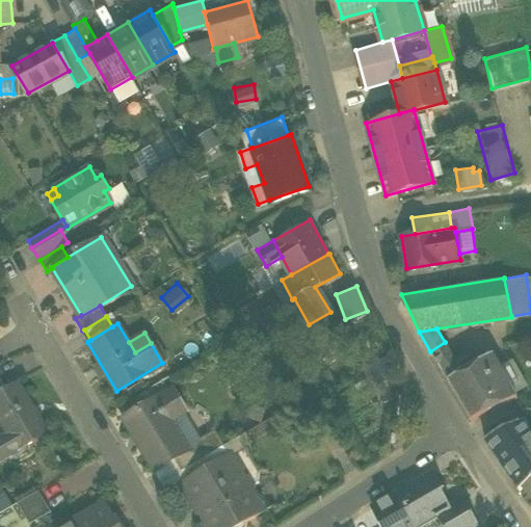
[(445,342),(430,351),(440,365),(453,358),(445,342)]
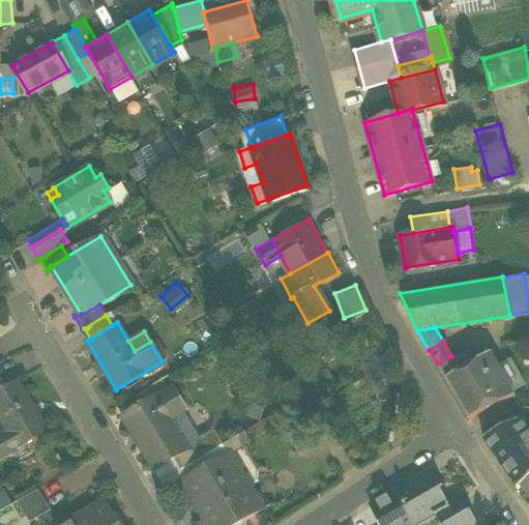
[(490,351),(458,369),(445,376),(469,415),(513,392),(511,389),(497,362),(490,351)]
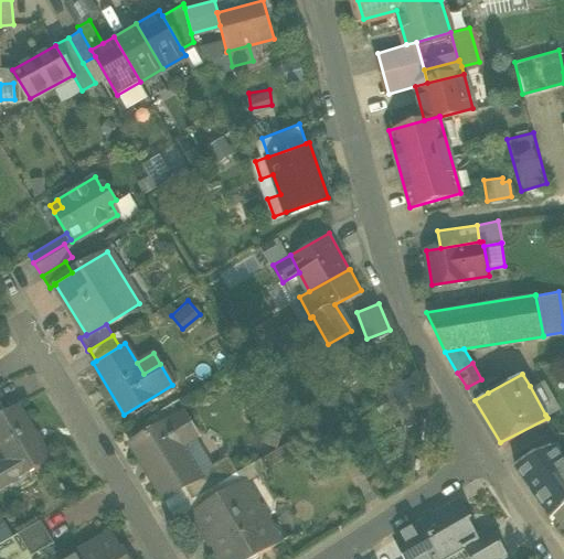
[(543,378),(530,386),(545,415),(560,407),(543,378)]
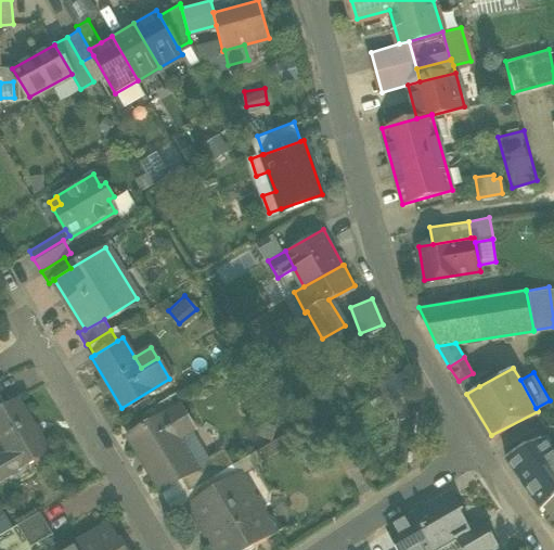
[(459,381),(466,394),(479,386),(473,373),(459,381)]
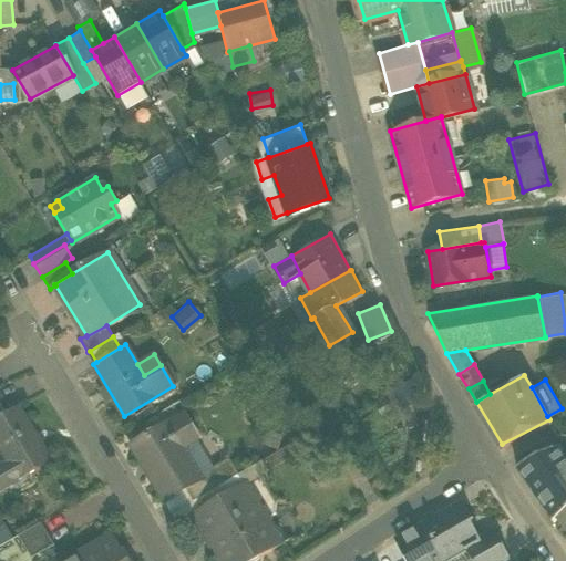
[(0,491),(51,461),(18,407),(7,414),(0,417),(0,447),(10,463),(0,468),(0,491)]
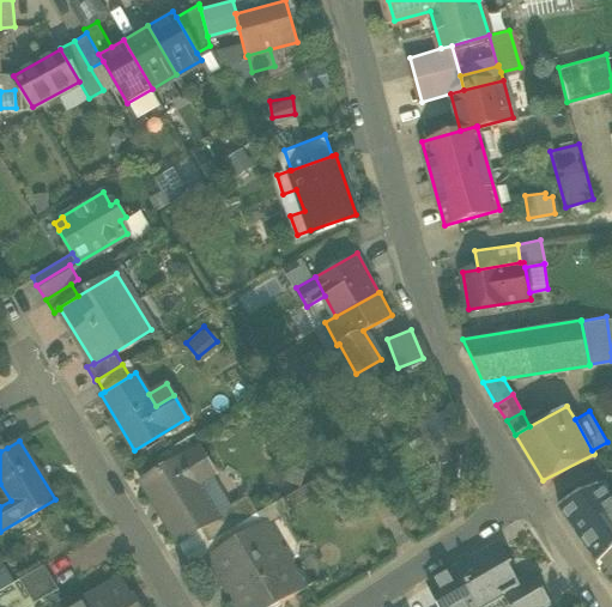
[(199,445),(182,455),(198,481),(214,472),(199,445)]
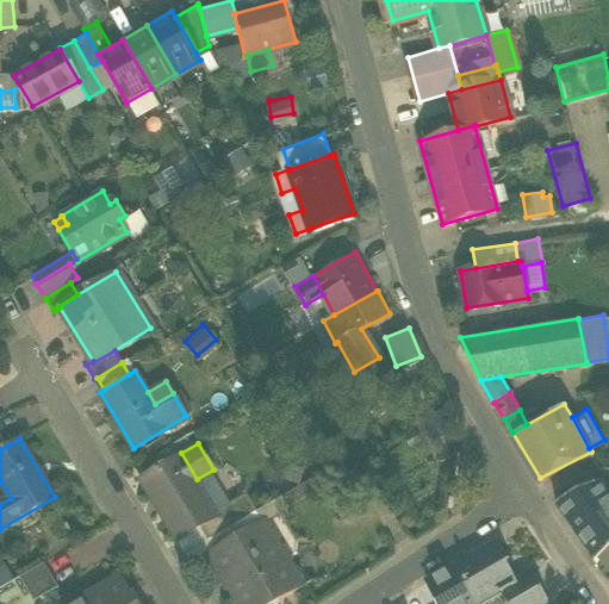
[(217,512),(197,479),(181,453),(140,478),(150,494),(153,493),(157,503),(162,509),(160,510),(176,539),(199,525),(217,514),(217,512)]
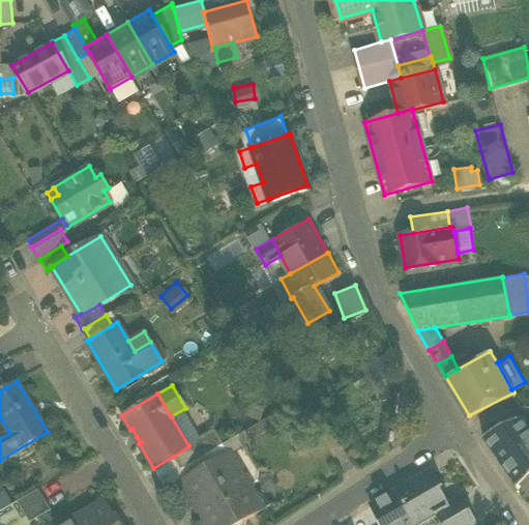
[(500,463),(516,486),(520,482),(528,474),(528,431),(520,417),(482,437),(500,463)]
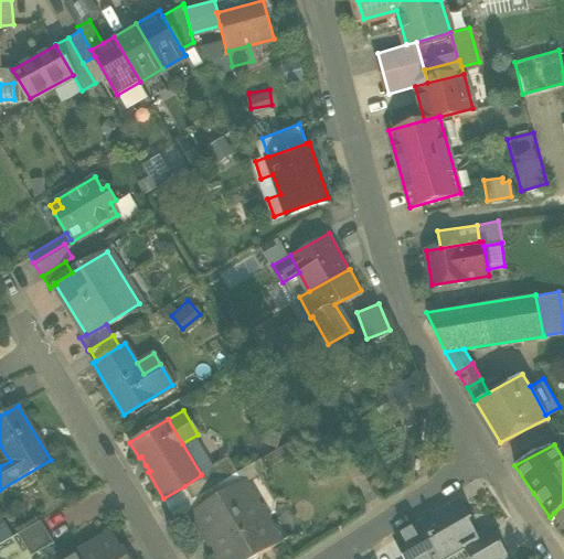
[(217,482),(236,471),(229,458),(210,469),(217,482)]
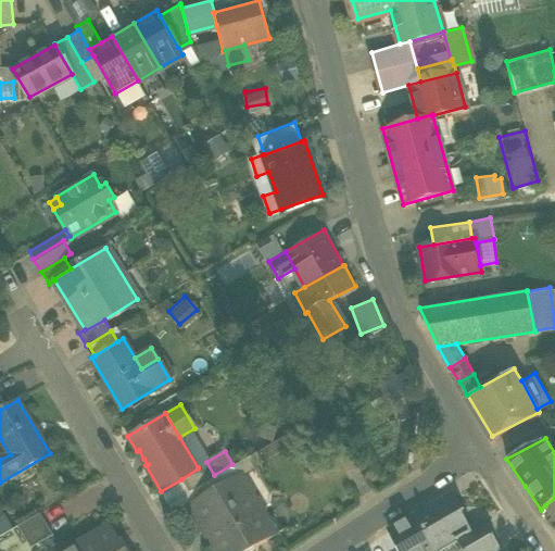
[(198,468),(181,479),(188,490),(214,475),(206,462),(198,467),(198,468)]
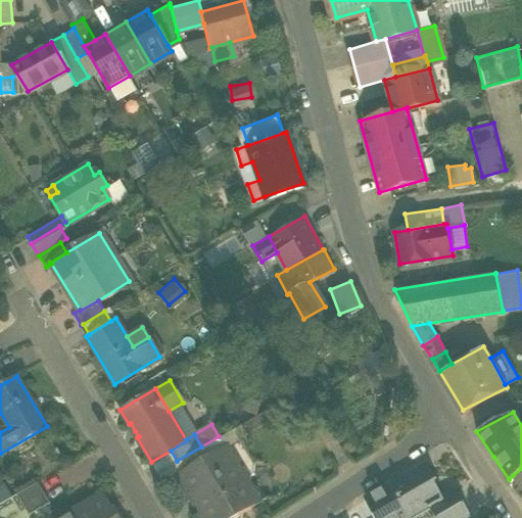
[(201,446),(177,461),(183,471),(225,446),(219,436),(201,446)]
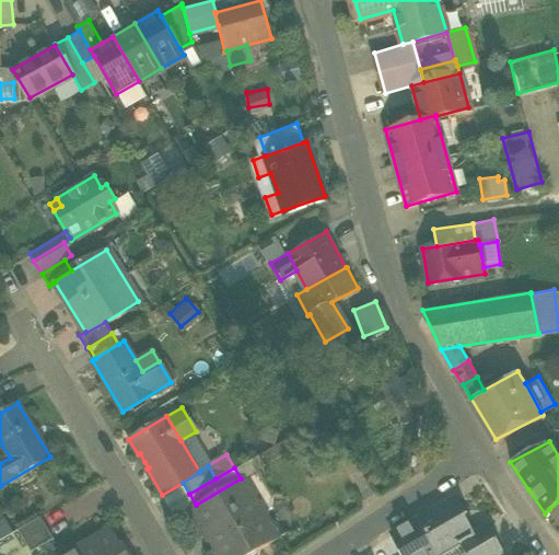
[(191,508),(218,554),(245,554),(276,536),(242,478),(241,478),(196,505),(191,508)]
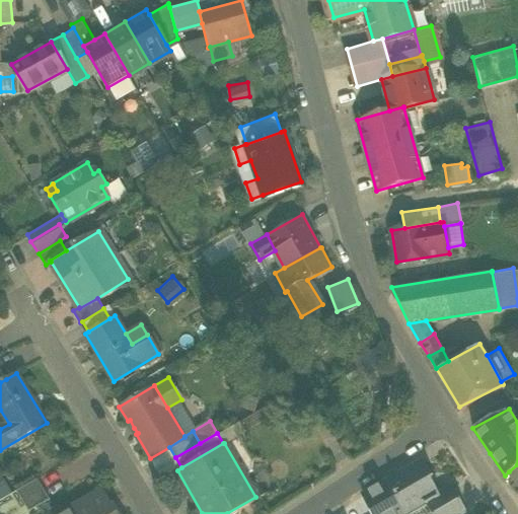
[(156,468),(175,457),(169,447),(150,458),(156,468)]
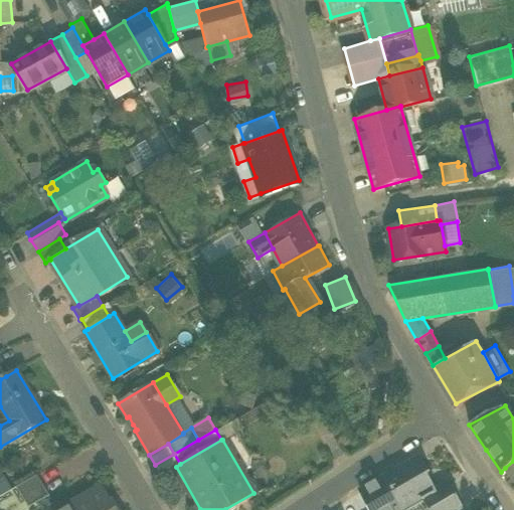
[(176,467),(180,464),(174,454),(155,465),(161,476),(176,467)]
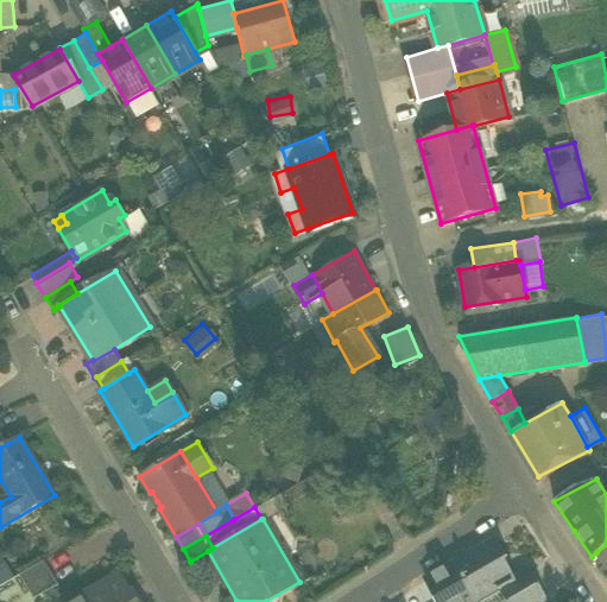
[(488,540),(451,562),(474,601),(500,585),(499,585),(511,578),(510,577),(498,557),(499,556),(500,551),(498,546),(493,545),(491,545),(488,540)]
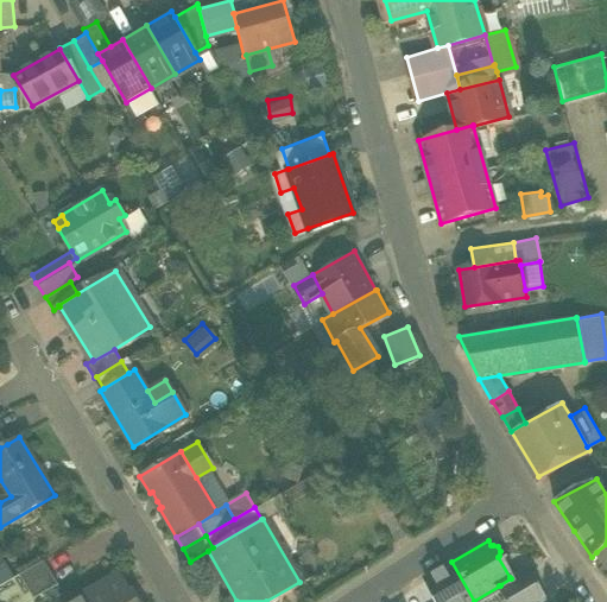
[(606,544),(596,552),(606,565),(606,544)]
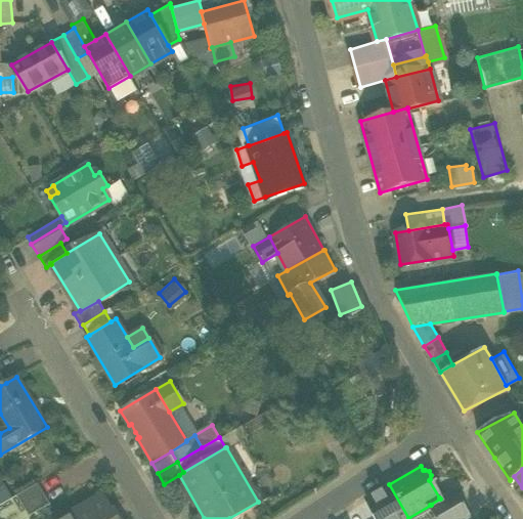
[(0,502),(10,498),(4,484),(0,485),(0,502)]
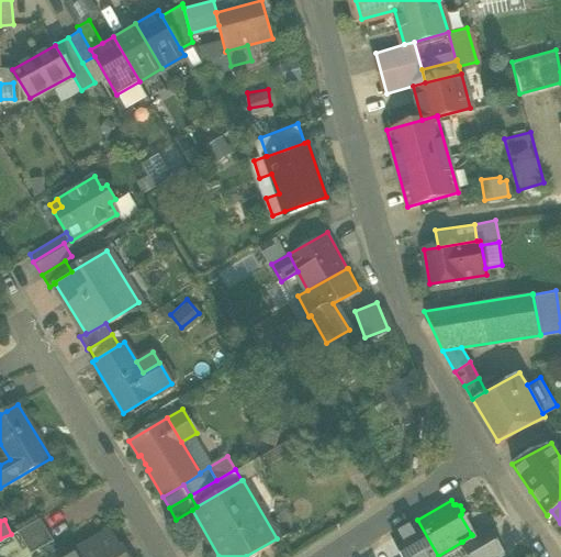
[(41,520),(18,533),(32,556),(54,542),(41,520)]
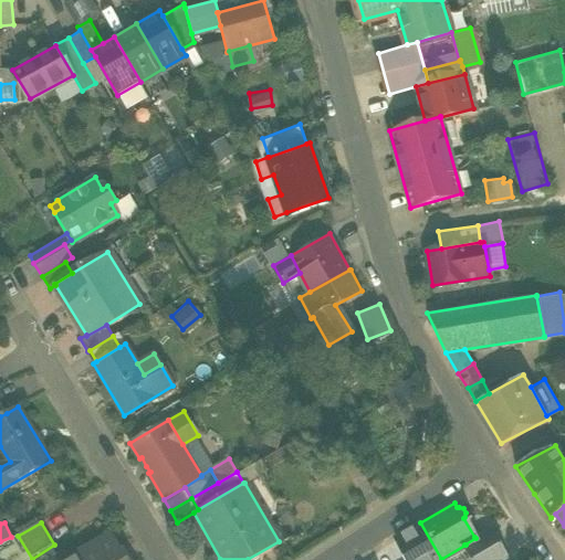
[(441,559),(420,522),(396,537),(406,559),(441,559)]
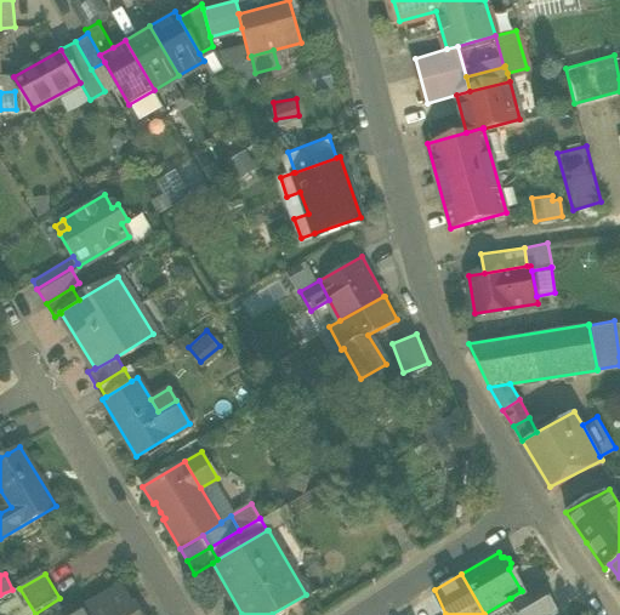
[(519,614),(541,614),(555,608),(538,580),(521,590),(522,591),(510,598),(511,598),(519,614)]
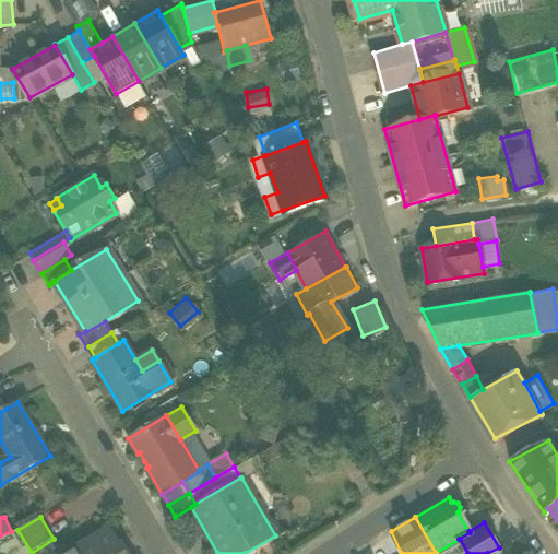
[(31,553),(32,553),(18,530),(0,540),(0,551),(1,553),(31,553)]
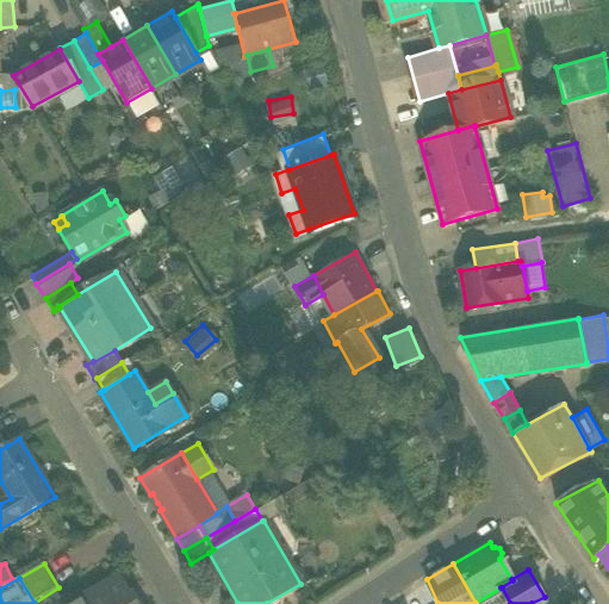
[(135,603),(120,578),(89,597),(93,603),(135,603)]
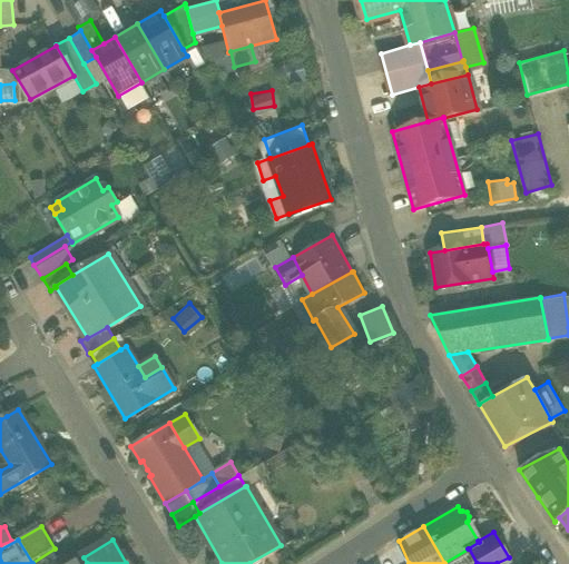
[(444,563),(477,563),(469,548),(444,563)]
